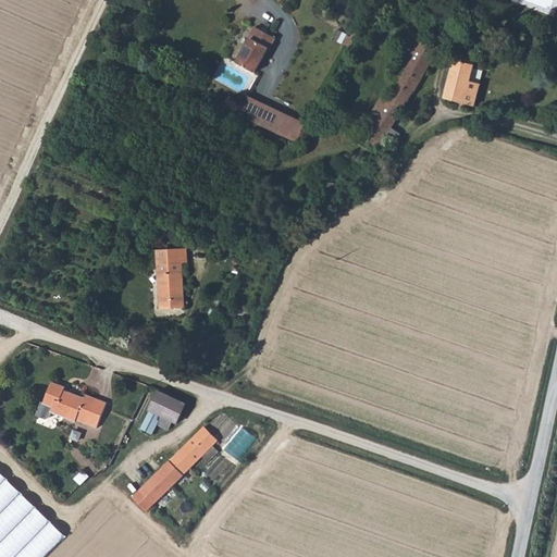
[(471,29),(485,35),(487,28),(473,23),(471,29)]
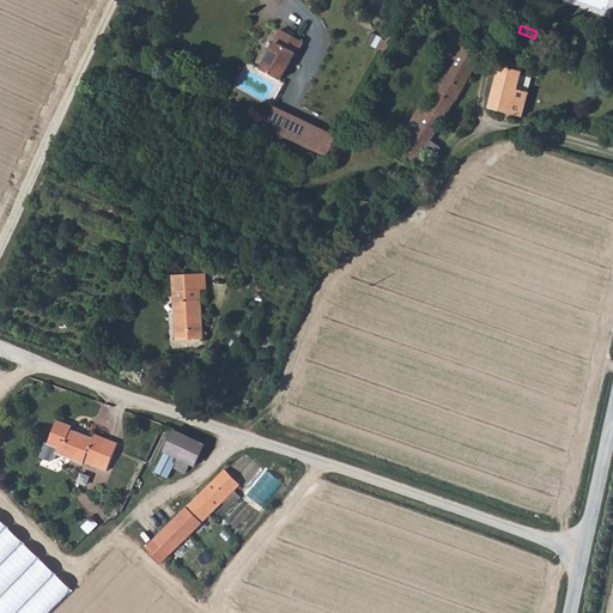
[(413,127),(400,152),(414,159),(418,153),(426,158),(431,151),(426,147),(453,102),(455,103),(484,52),(450,31),(434,59),(442,66),(429,87),(437,92),(417,128),(413,127)]
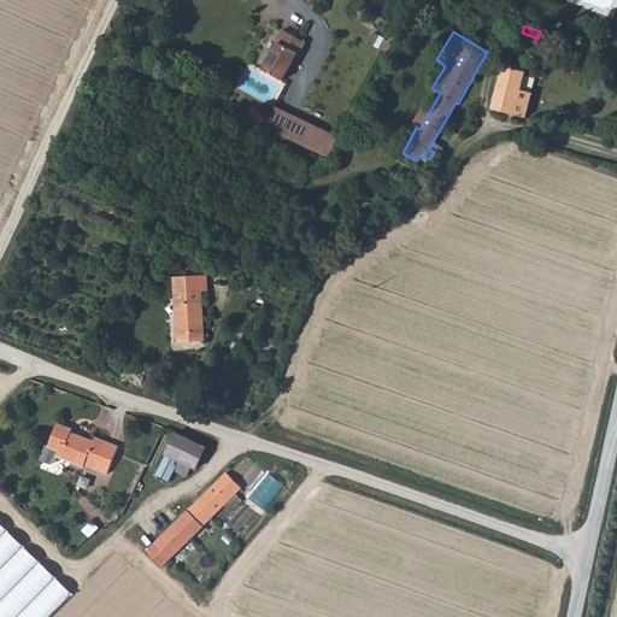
[(299,60),(305,50),(278,35),(272,46),(276,48),(260,77),(280,87),(295,58),(299,60)]
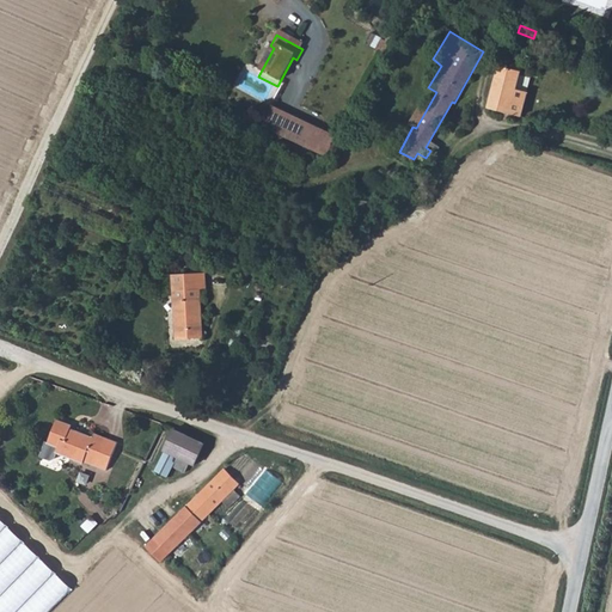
[(521,69),(518,68),(508,66),(506,71),(499,68),(488,111),(520,118),(526,95),(515,92),(521,69)]
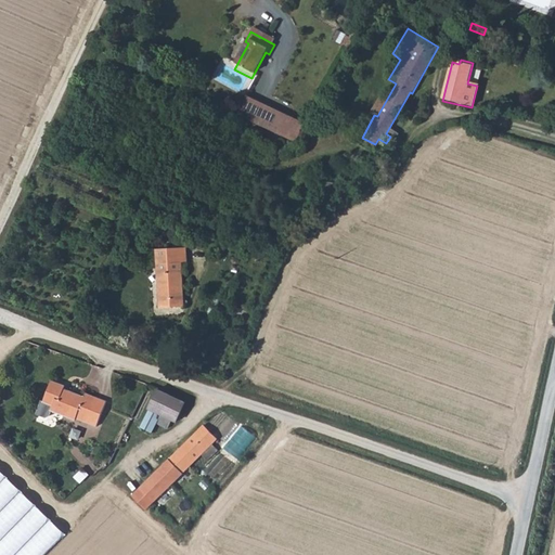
[(307,123),(246,97),(237,116),(295,144),(307,123)]
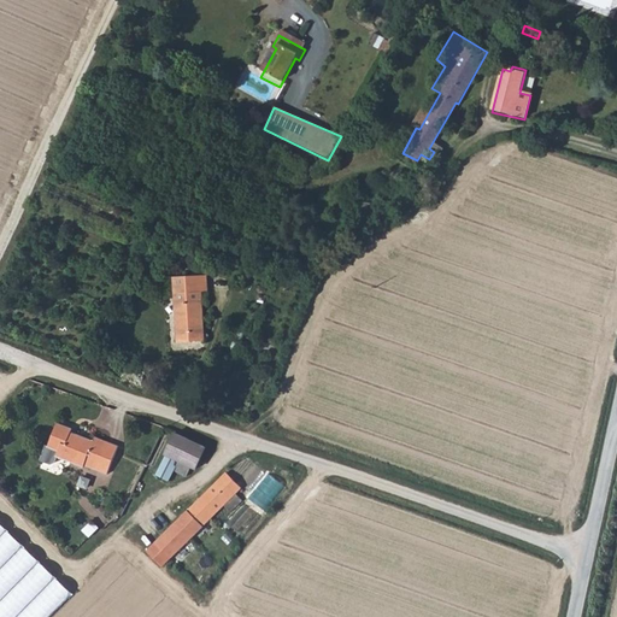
[(203,275),(170,278),(177,344),(204,341),(199,292),(205,292),(203,275)]
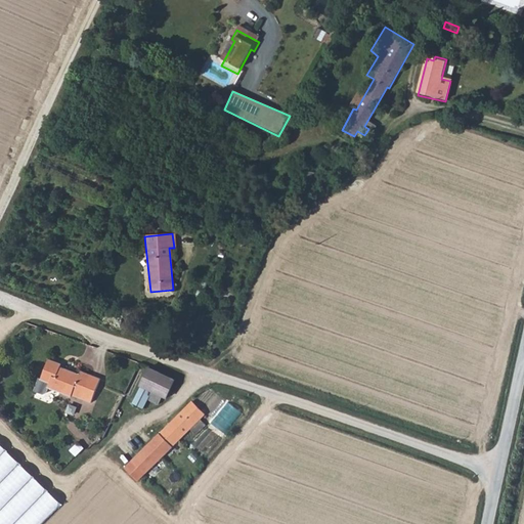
[(74,398),(74,396),(94,403),(103,379),(82,372),(80,379),(61,373),(63,368),(50,363),(36,393),(45,397),(48,396),(51,390),(74,398)]
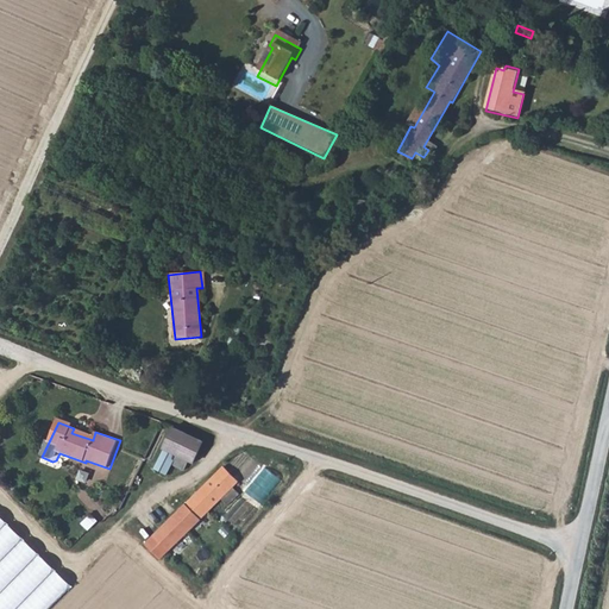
[(190,462),(194,463),(205,443),(175,427),(156,466),(168,473),(174,463),(186,470),(190,462)]
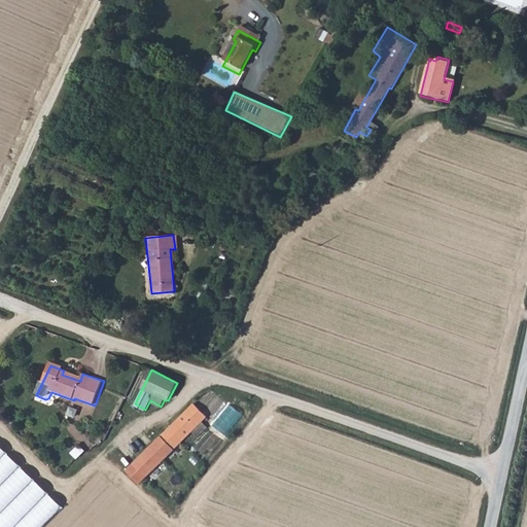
[(207,416),(194,403),(129,469),(142,483),(190,433),(197,440),(208,428),(202,422),(207,416)]
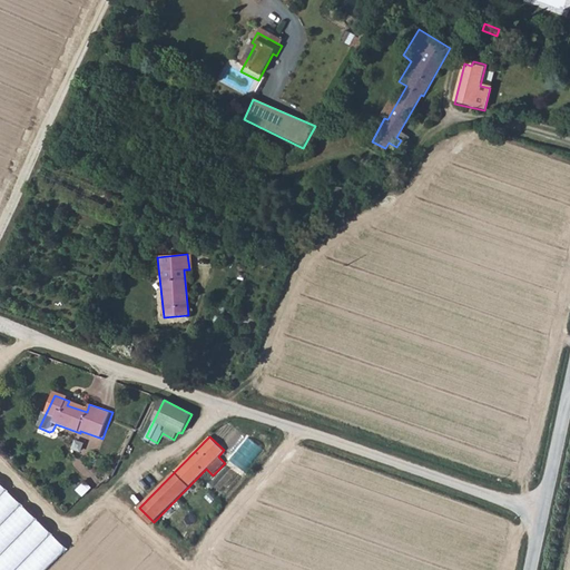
[(253,439),(235,460),(248,471),(266,450),(253,439)]
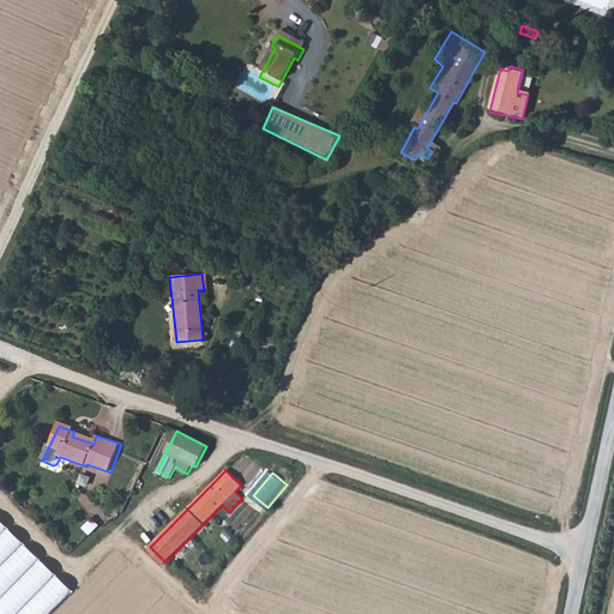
[(0,613),(48,613),(72,591),(0,522),(0,613)]
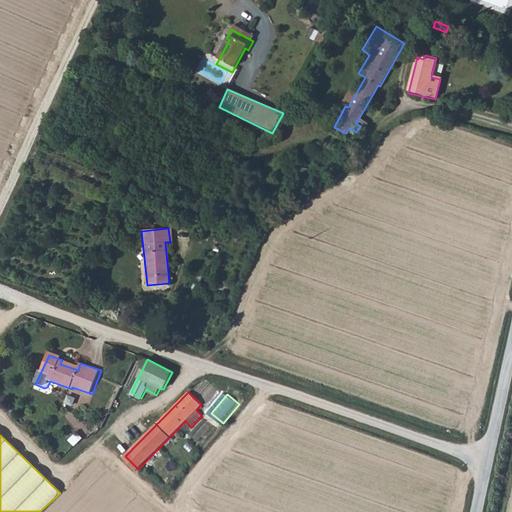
[(138,469),(125,456),(122,459),(135,471),(138,469)]
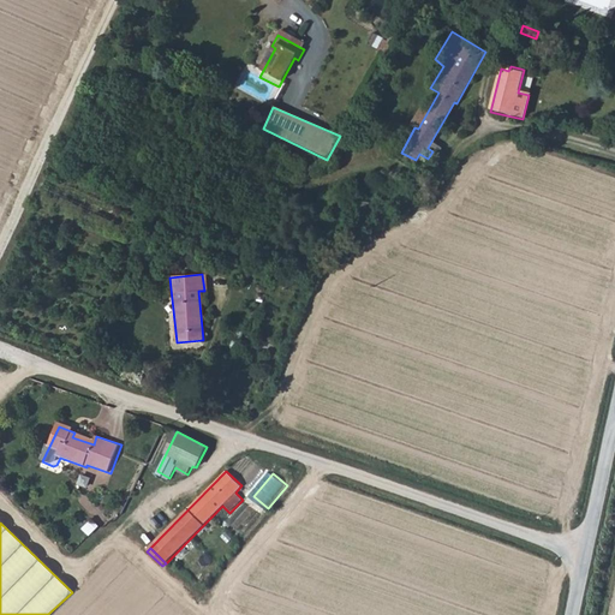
All buildings are outlined.
